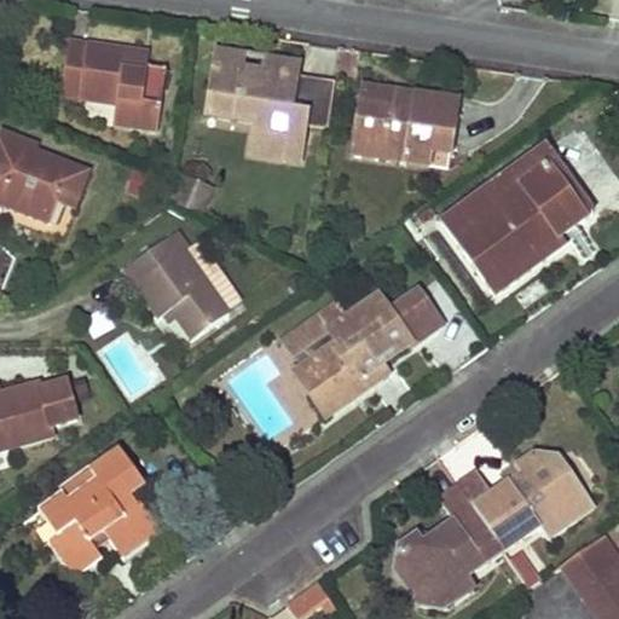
[(102,48),(71,45),(64,96),(119,103),(115,125),(158,131),(167,70),(139,67),(142,53),(102,48)]
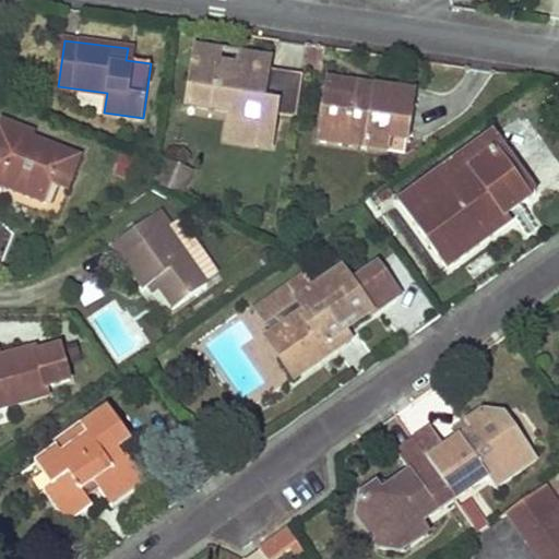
[(276,150),(282,115),(299,118),(306,73),(274,69),(276,55),(198,43),(188,107),(232,114),(227,143),(276,150)]
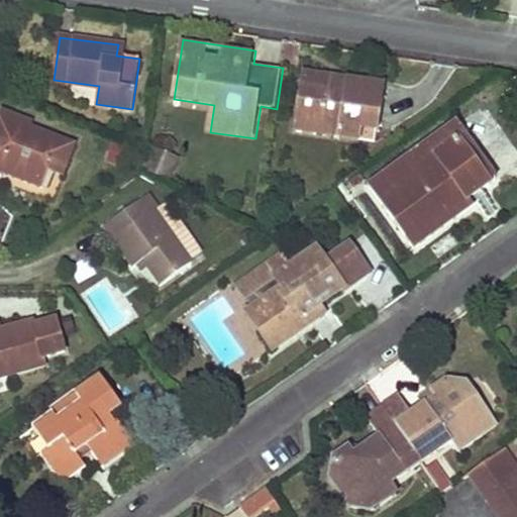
[(341,78),(304,73),(302,84),(339,91),(341,78)]
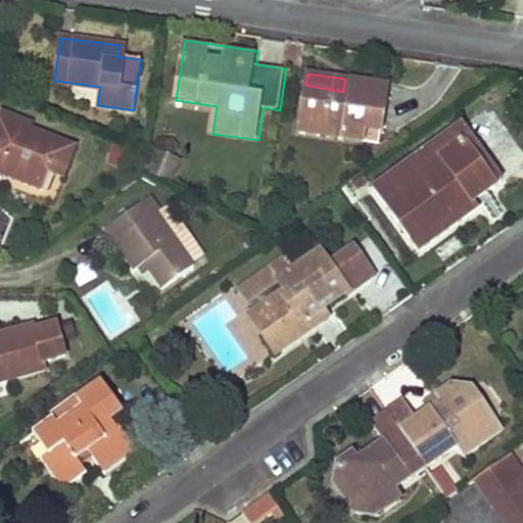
[(343,92),(305,85),(299,133),(344,139),(346,125),(368,128),(384,129),(389,86),(345,79),(343,92)]
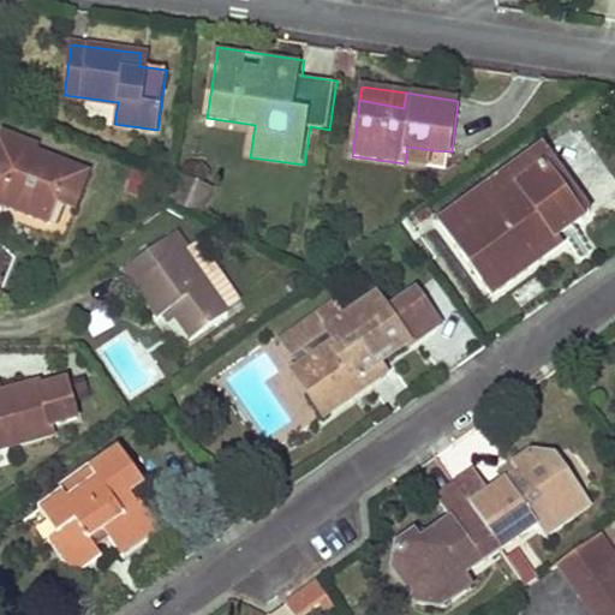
[(0,167),(5,169),(0,183),(0,202),(51,221),(61,192),(77,198),(87,171),(39,153),(40,148),(3,135),(0,137),(0,167)]
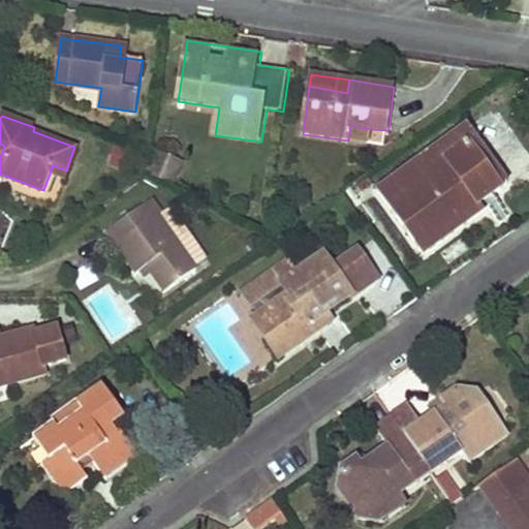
[(372,129),(350,126),(348,141),(370,145),(372,129)]
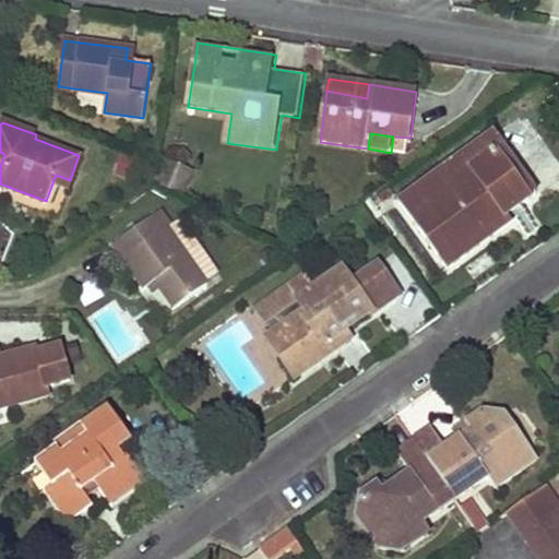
[(492,135),(485,141),(527,200),(535,194),(492,135)]
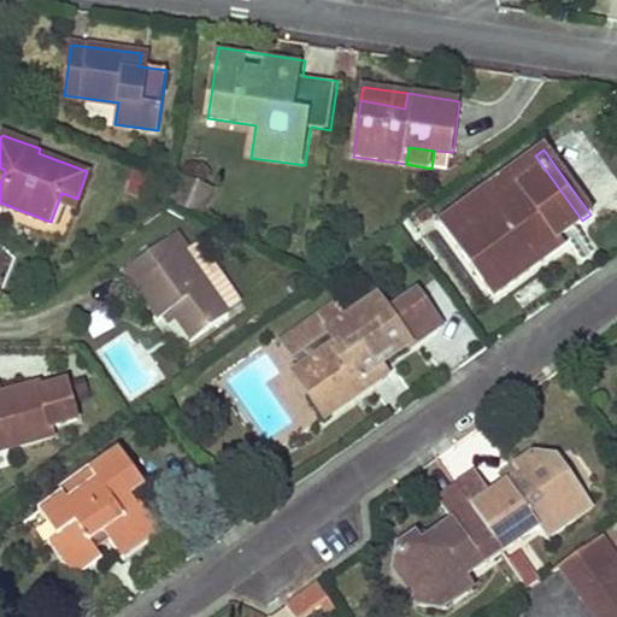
[(535,156),(442,223),(494,294),(548,256),(579,234),(574,227),(582,221),(535,156)]
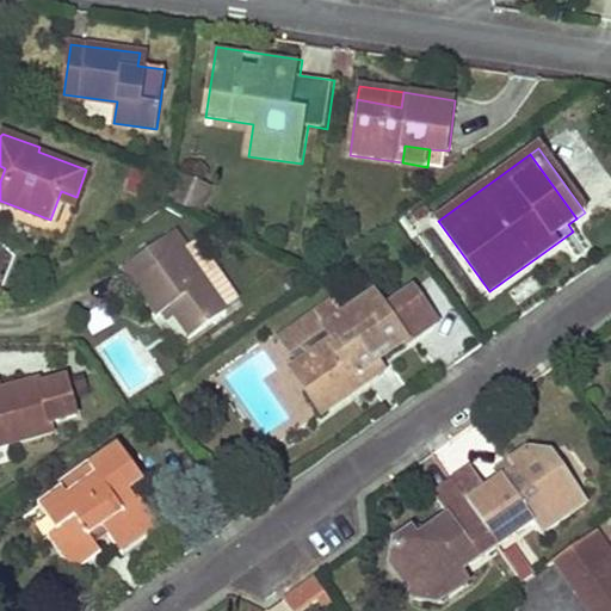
[(156,174),(135,166),(125,189),(148,197),(156,174)]
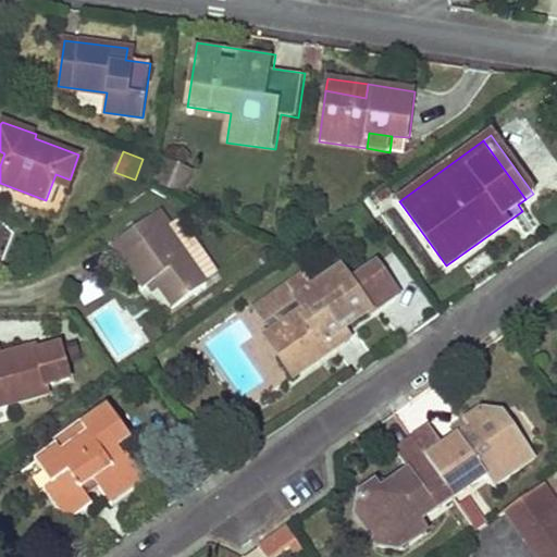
[(185,195),(195,170),(165,158),(156,183),(185,195)]
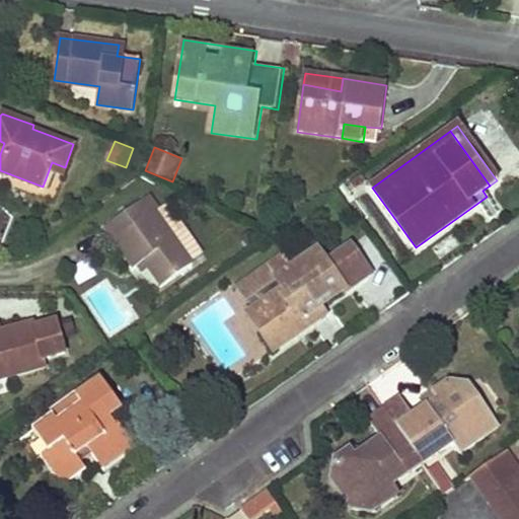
[(145,260),(162,284),(193,263),(155,211),(149,214),(139,202),(110,221),(121,234),(115,238),(135,267),(145,260)]
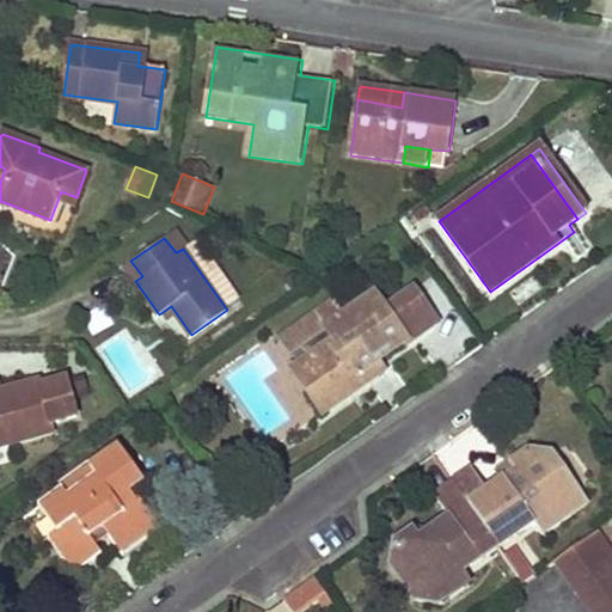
[(308,390),(324,411),(366,380),(360,371),(403,340),(372,297),(340,319),(328,303),(314,312),(326,329),(335,340),(300,363),(317,385),(308,390)]
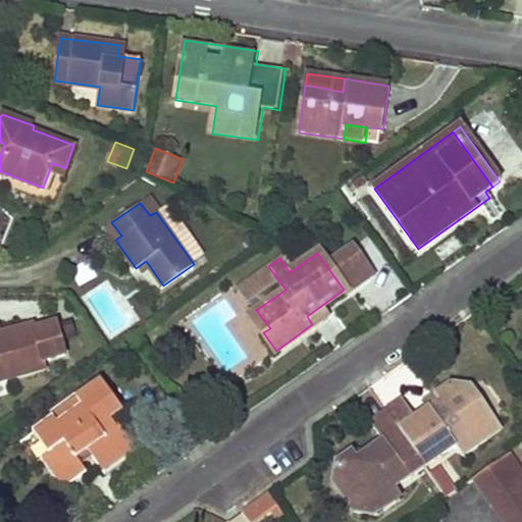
[(268,266),(239,288),(249,301),(278,280),(268,266)]
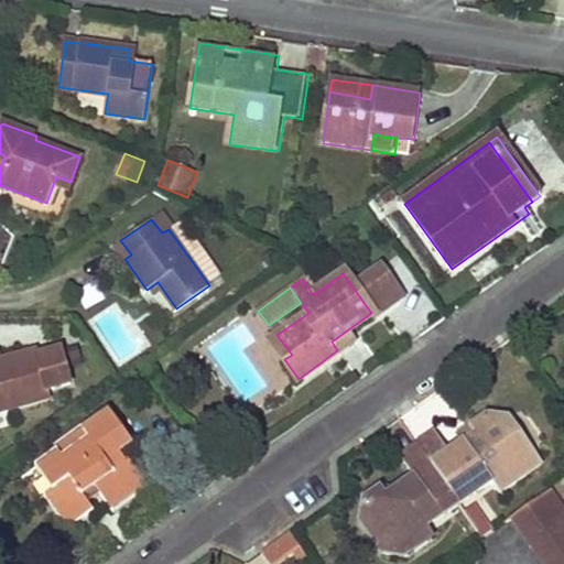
[(269,340),(284,359),(292,355),(277,335),(269,340)]
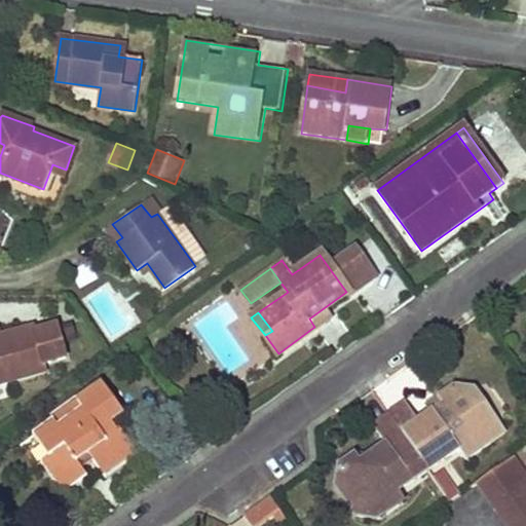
[(0,384),(43,372),(40,367),(65,359),(55,327),(34,334),(32,328),(0,337),(0,384)]
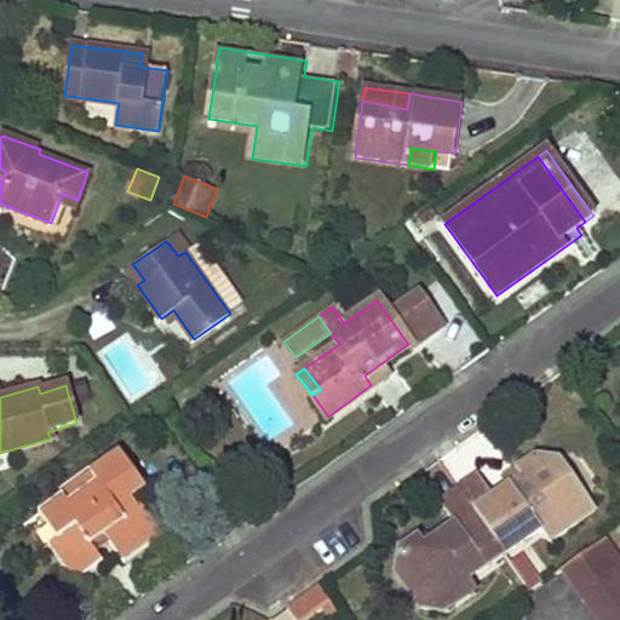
[(58,537),(50,543),(75,578),(89,569),(103,560),(96,550),(110,540),(124,558),(160,532),(142,506),(138,509),(128,495),(144,484),(121,454),(63,495),(65,498),(41,515),(58,537)]
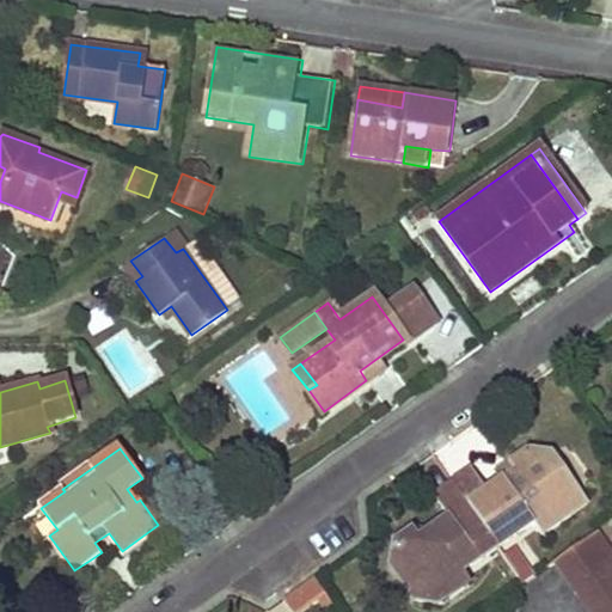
[(470,469),(452,481),(497,546),(534,520),(531,515),(543,508),(571,512),(576,485),(548,481),(552,454),(526,448),(494,471),(501,482),(487,491),(470,469)]
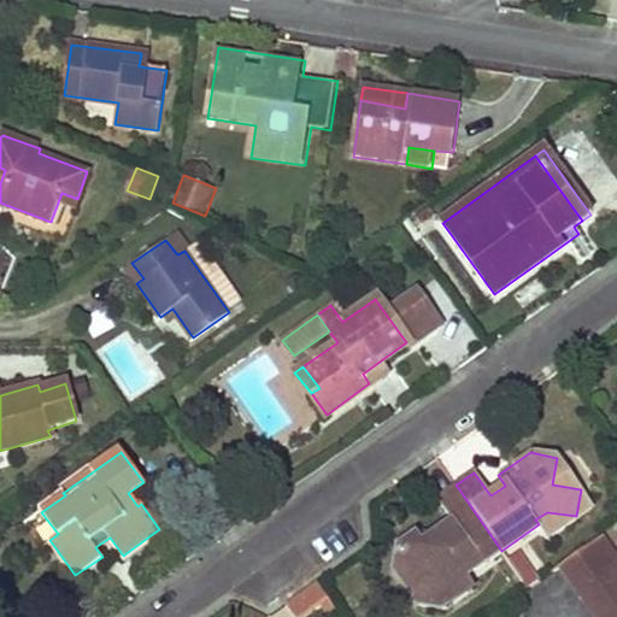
[(465,576),(501,551),(456,485),(438,498),(453,521),(423,541),(418,533),(399,545),(394,569),(423,575),(418,603),(446,609),(451,581),(463,573),(465,576)]
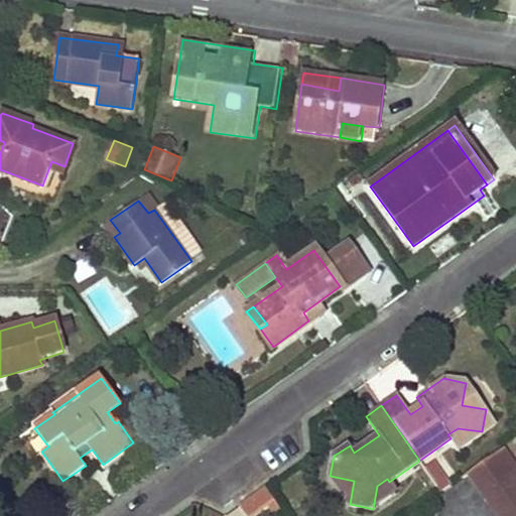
[(48,446),(34,428),(21,438),(34,456),(41,452),(48,446)]
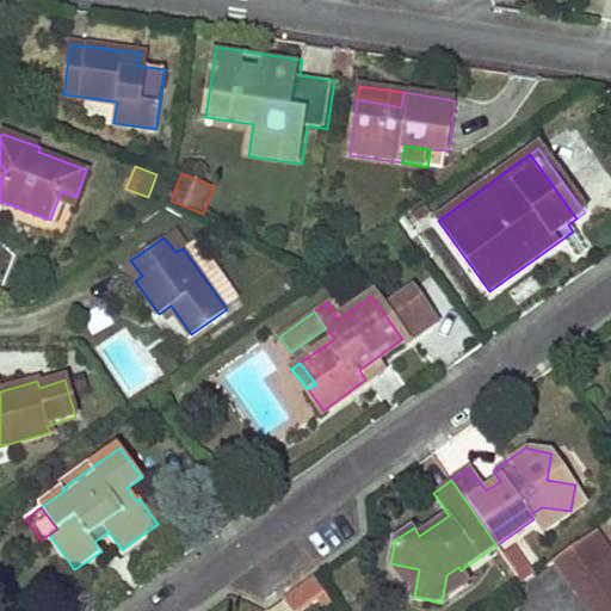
[(542,531),(571,511),(542,507),(530,514),(534,519),(542,531)]
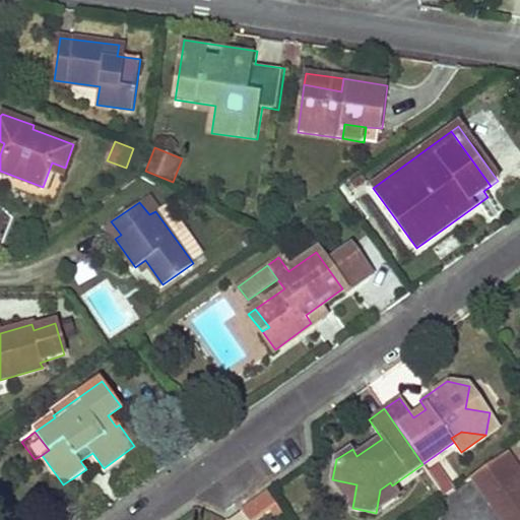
[(500,456),(519,484),(519,463),(509,449),(500,456)]
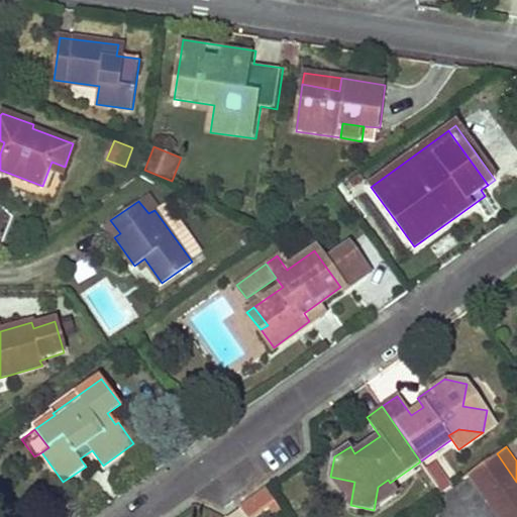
[(516,516),(516,482),(497,453),(471,472),(502,516),(516,516)]
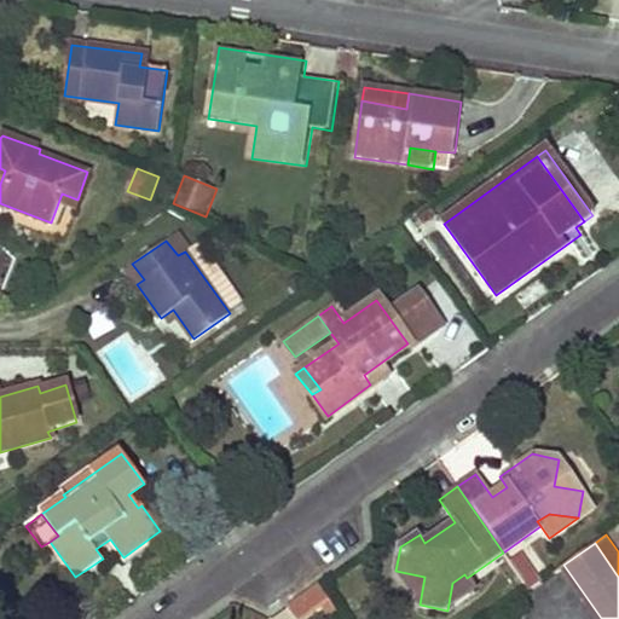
[(522,554),(509,563),(525,589),(539,580),(522,554)]
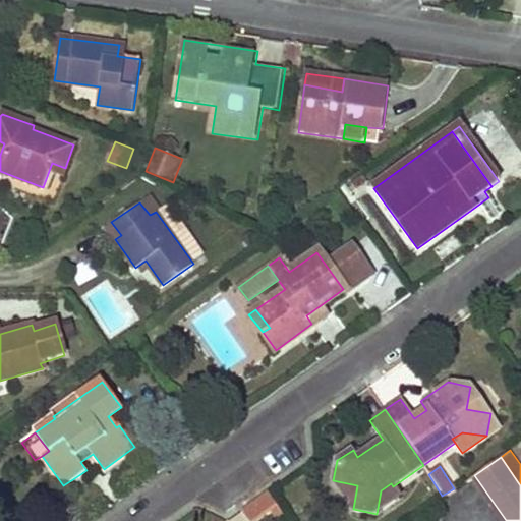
[(393,486),(391,483),(381,490),(377,514),(400,497),(393,486)]
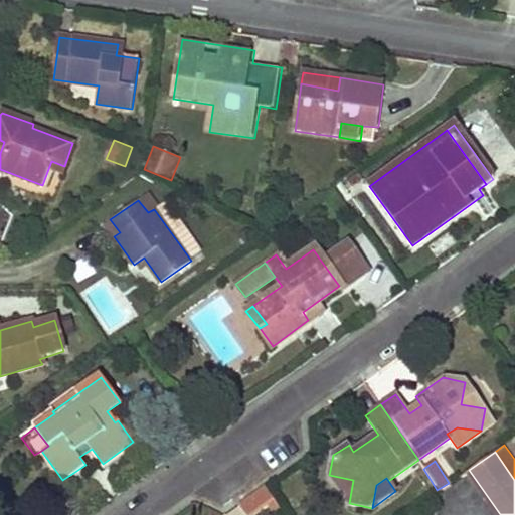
[(255,513),(276,499),(266,484),(245,499),(255,513)]
